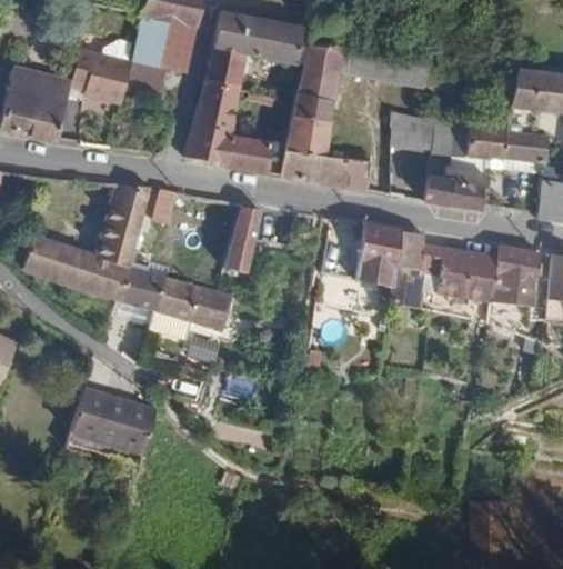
[(147,0),(144,15),(199,27),(204,0),(147,0)]
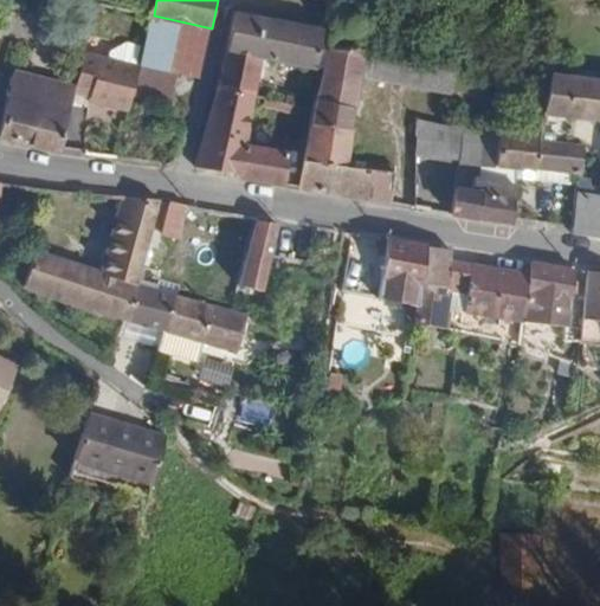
[(239,10),(230,50),(258,57),(315,68),(321,44),(330,45),(334,30),(239,10)]
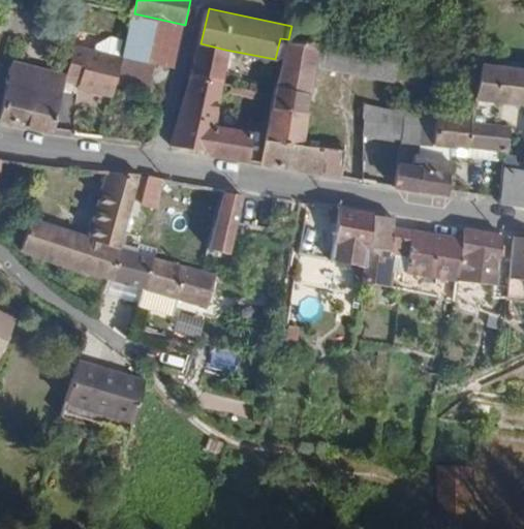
[(134,13),(125,54),(176,64),(185,25),(134,13)]
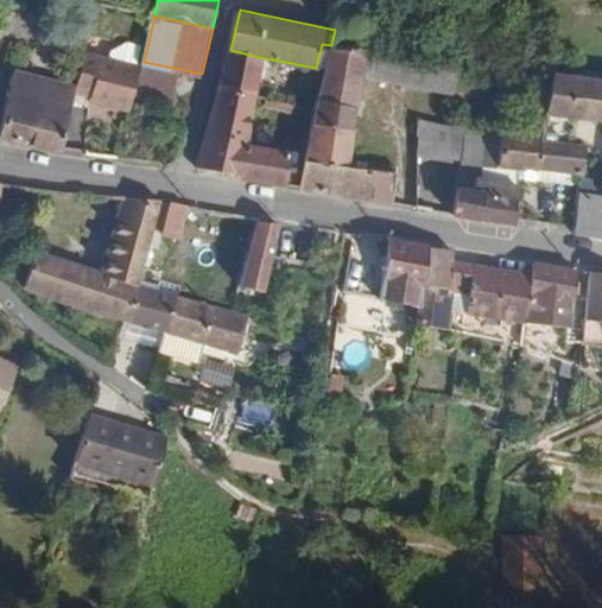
[(368,52),(331,45),(309,159),(346,165),(348,164),(348,159),(363,75),(368,52)]
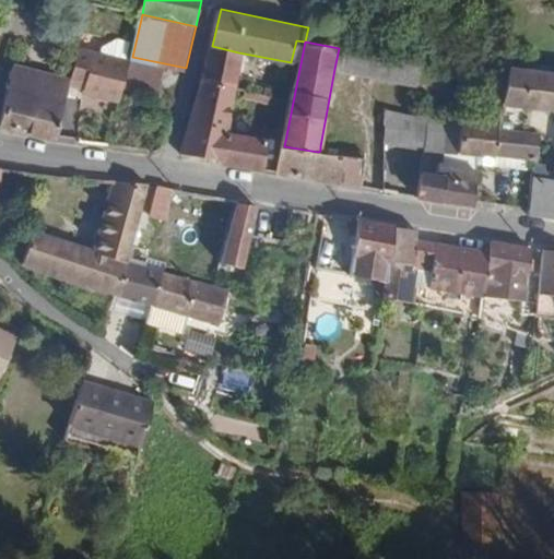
[(80,46),(71,80),(71,83),(84,86),(83,91),(121,99),(131,59),(80,46)]
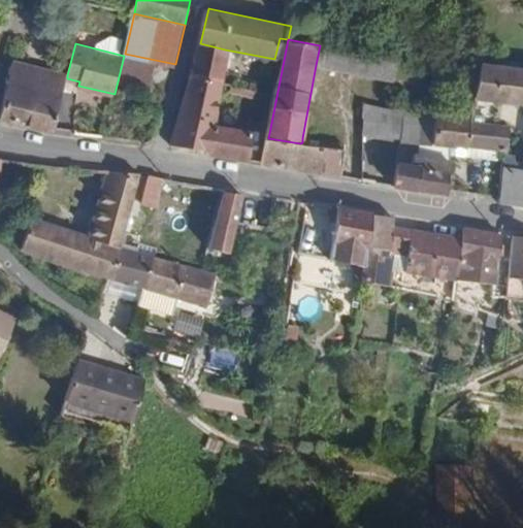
[(200,43),(194,72),(222,79),(225,50),(200,43)]
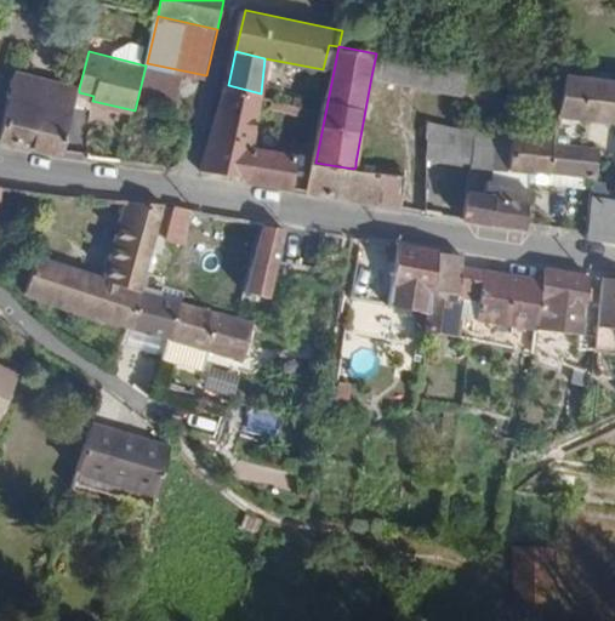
[(400,57),(376,53),(371,77),(397,80),(400,57)]
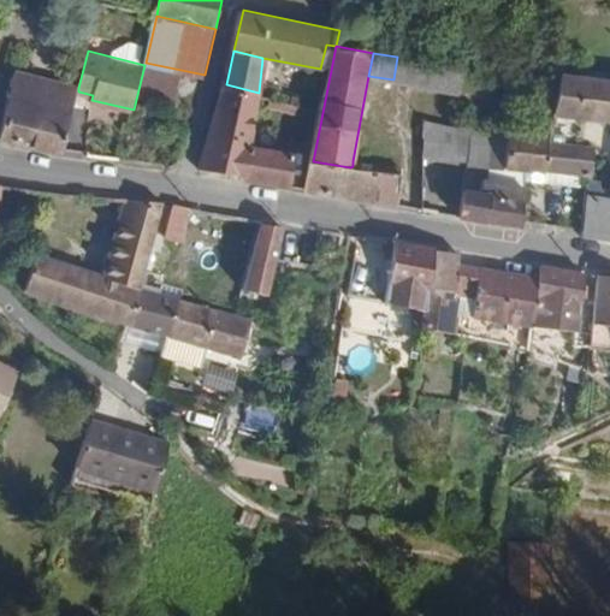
[(465,67),(397,57),(394,80),(394,84),(427,89),(427,92),(460,96),(465,67)]
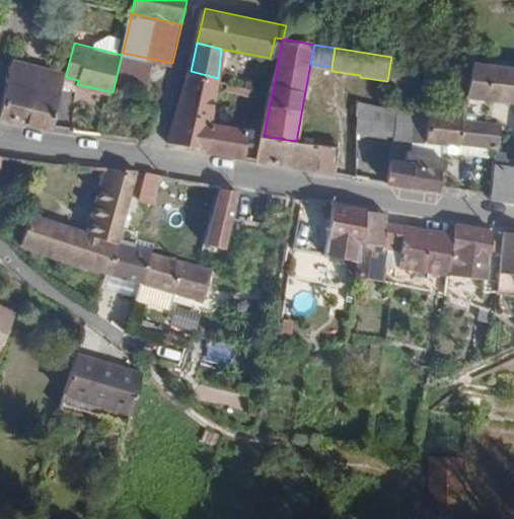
[(0,115),(52,128),(66,77),(66,74),(12,61),(4,89),(1,88),(0,89),(0,115)]
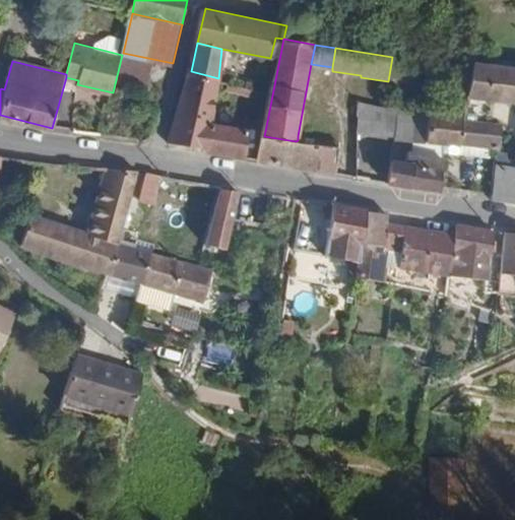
[(514,69),(473,65),(463,119),(491,122),(495,100),(514,102),(514,69)]
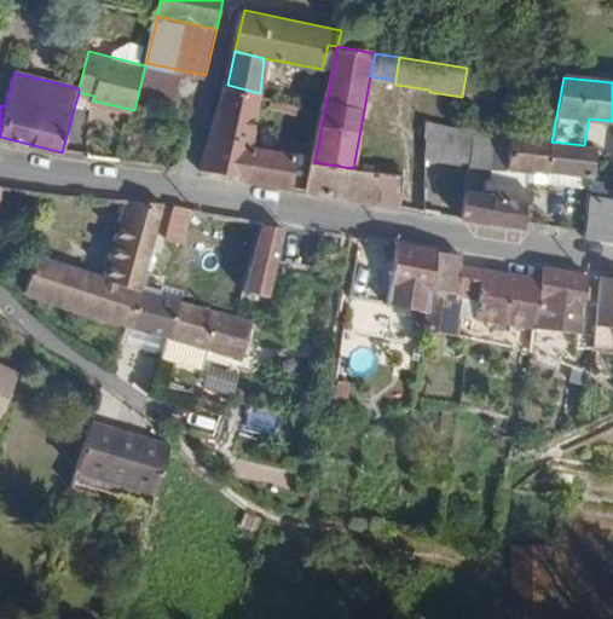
[(227,85),(202,169),(244,174),(246,178),(290,186),(295,156),(293,155),(256,149),(254,146),(260,93),(227,85)]
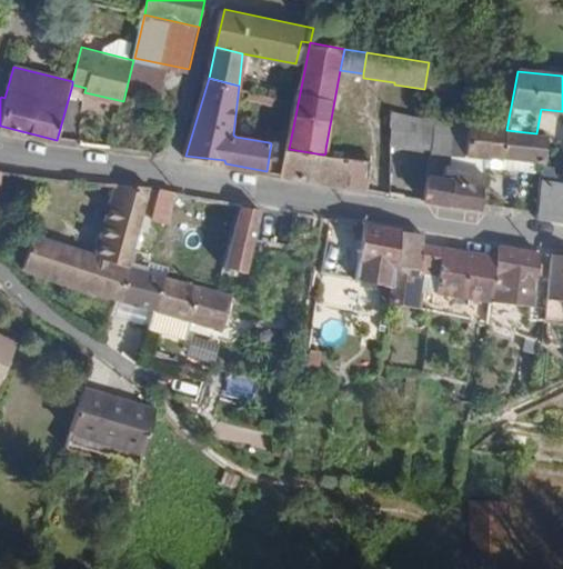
[(458,123),(399,115),(395,116),(394,141),(453,152),(458,123)]
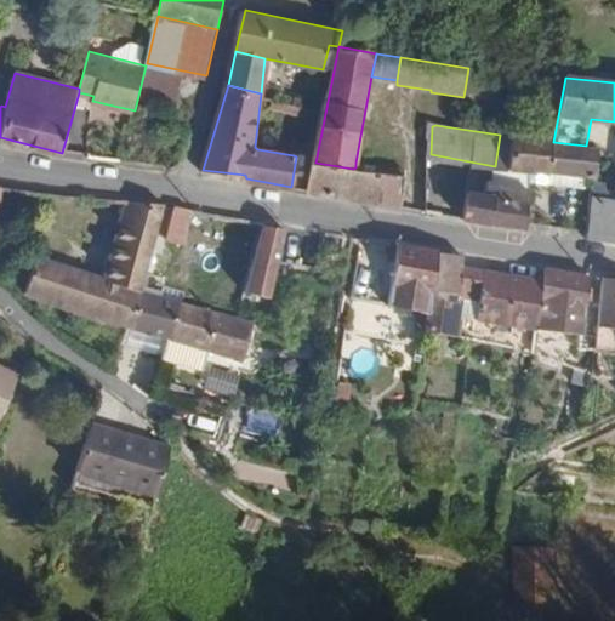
[(500,135),(495,166),(495,169),(511,171),(514,136),(500,135)]
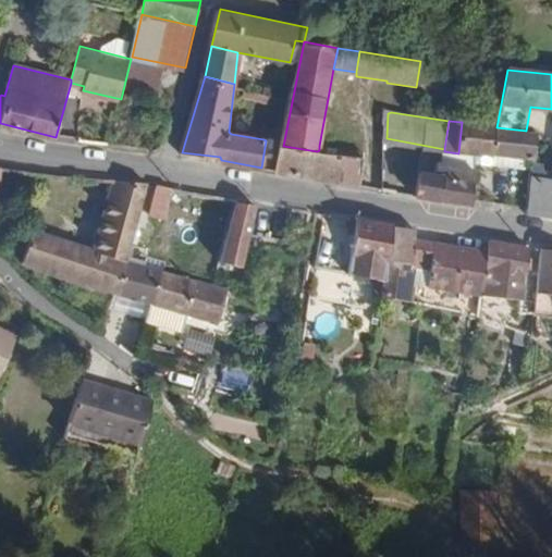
[(497,127),(462,122),(458,153),(476,156),(481,157),(492,158),(493,157),(497,127)]
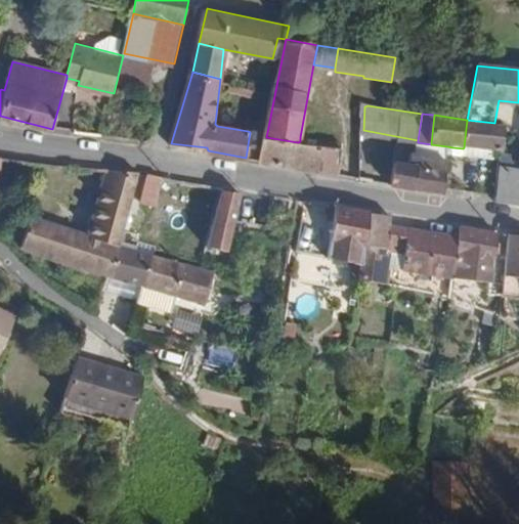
[(494,123),(467,120),(464,147),(493,150),(504,153),(505,125),(494,123)]
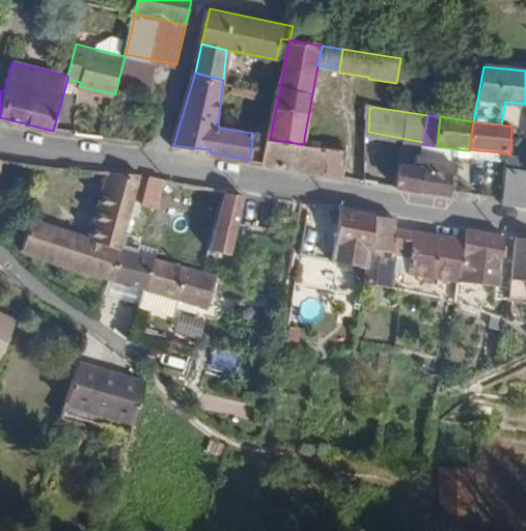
[(270,139),(266,163),(298,169),(302,144),(270,139)]
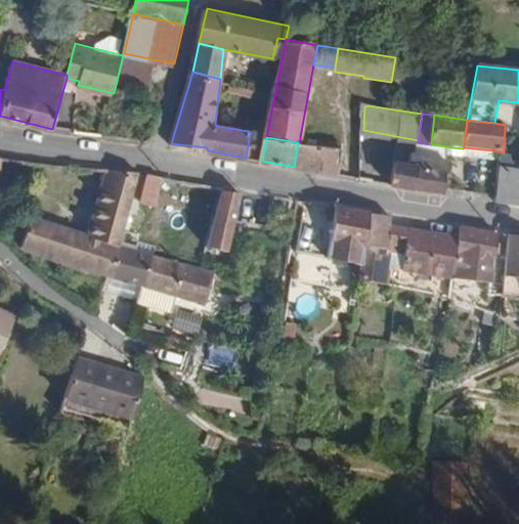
[(298,142),(294,167),(316,171),(317,161),(319,153),(320,145),(300,141),(298,142)]
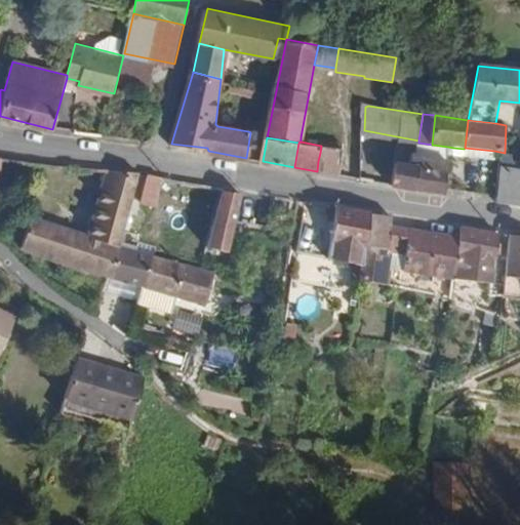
[(411,154),(409,166),(436,171),(438,161),(447,162),(448,147),(432,145),(418,143),(416,154),(411,154)]
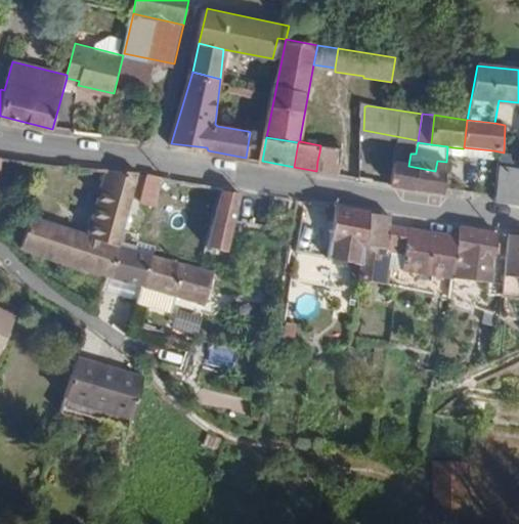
[(319,153),(317,161),(340,163),(340,149),(320,145),(319,153)]
